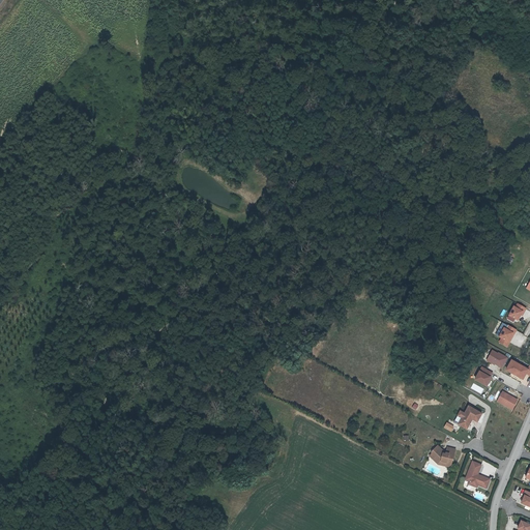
[(506,319),(513,322),(514,320),(519,322),(525,306),(508,300),(506,305),(510,307),(506,319)]
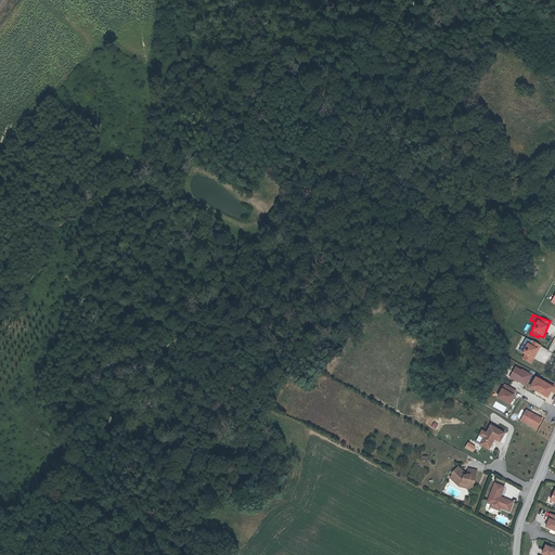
[(528,339),(518,358),(531,363),(541,346),(528,339)]
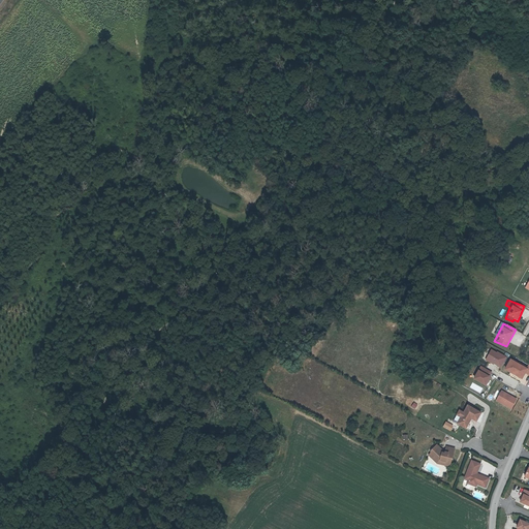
[(501,368),(506,356),(490,348),(485,360),(501,368)]
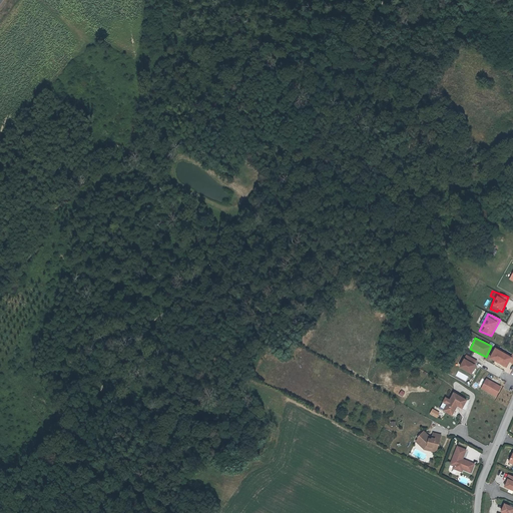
[(512,354),(512,353),(510,357),(494,348),(487,359),(505,369),(509,362),(512,364),(512,354)]
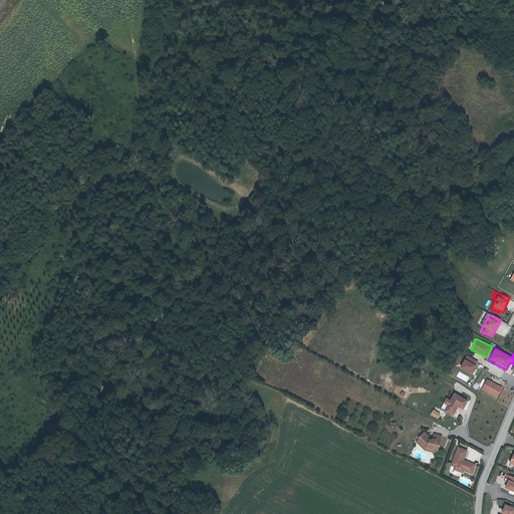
[(471,375),(479,361),(466,354),(458,369),(471,375)]
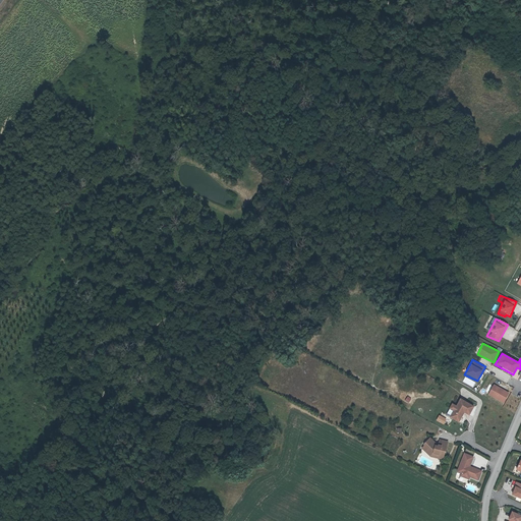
[(503,403),(509,392),(493,384),(487,395),(503,403)]
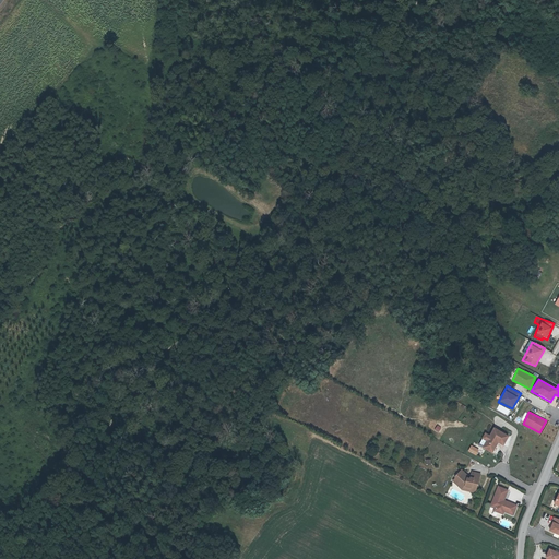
[(490,437),(486,435),(483,439),(488,442),(484,449),(492,453),(497,445),(496,444),(497,442),(503,445),(509,437),(495,429),(490,437)]
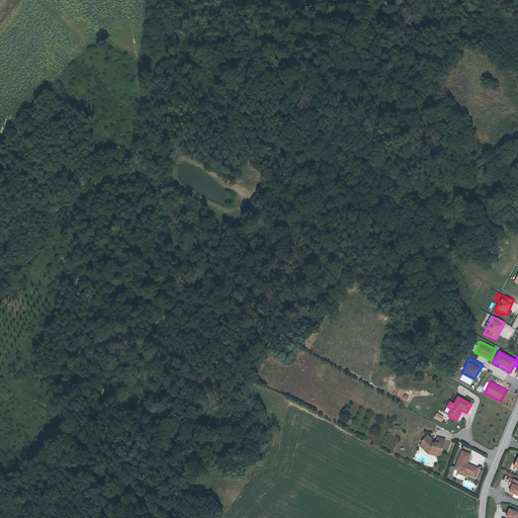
[(436,413),(433,418),(440,422),(443,416),(436,413)]
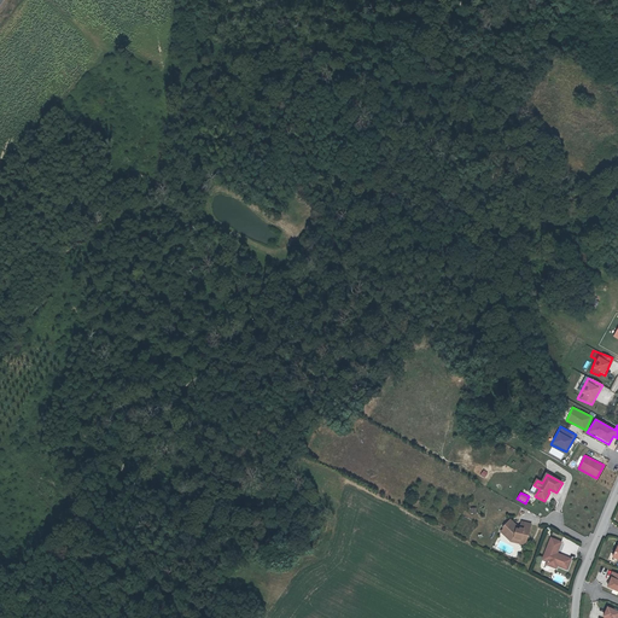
[(518,528),(511,520),(503,529),(505,529),(501,532),(512,542),(514,540),(528,542),(529,537),(531,525),(522,523),(520,531),(517,530),(518,528)]
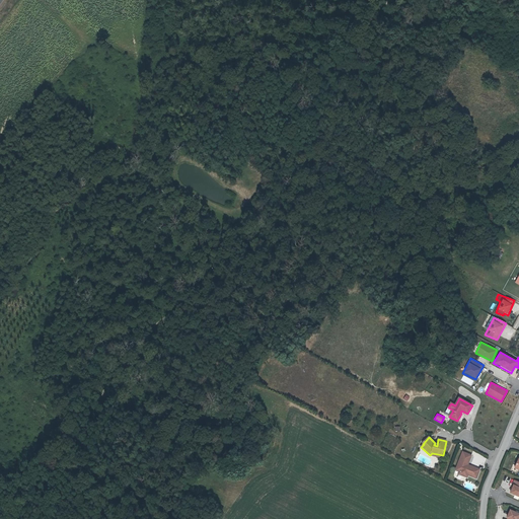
[(463,453),(458,466),(461,468),(460,472),(459,474),(467,478),(468,475),(477,479),(480,470),(471,466),(470,467),(468,466),(472,456),(463,453)]
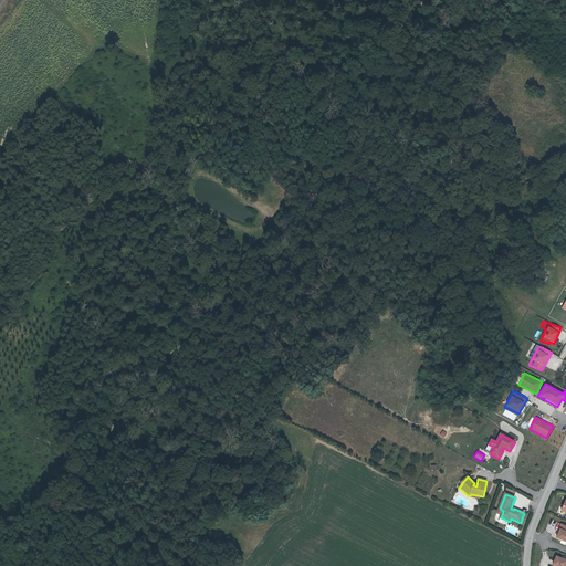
[(565,526),(561,524),(558,528),(559,530),(557,534),(556,537),(565,541),(565,526)]
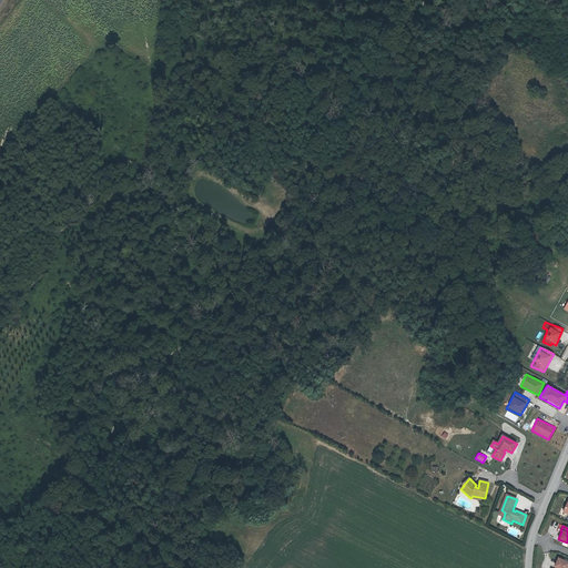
[(555,567),(567,567),(567,561),(558,558),(555,567),(556,567),(555,567)]
